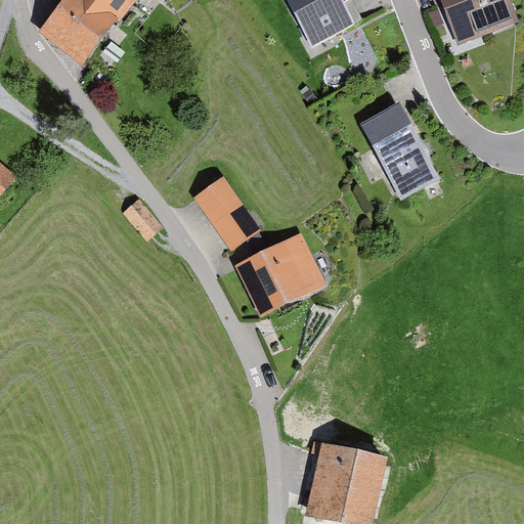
[(118,18),(94,0),(63,0),(39,33),(82,66),(118,18)]
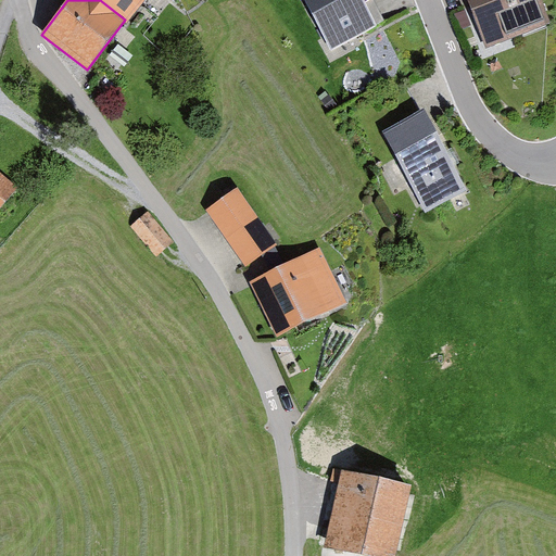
[(100,0),(125,20),(128,22),(146,0),(100,0)]
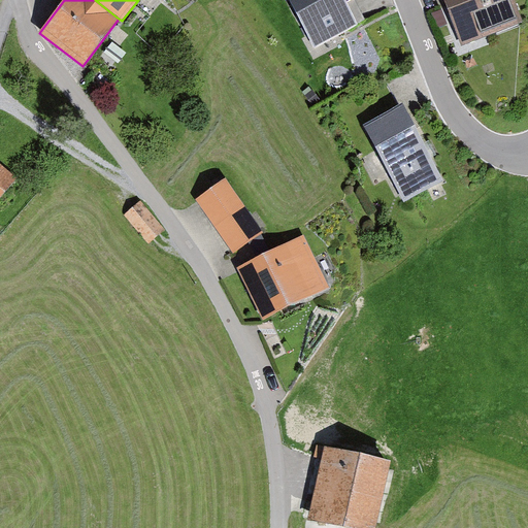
[(291,0),(319,50),(369,22),(360,4),(357,0),(291,0)]
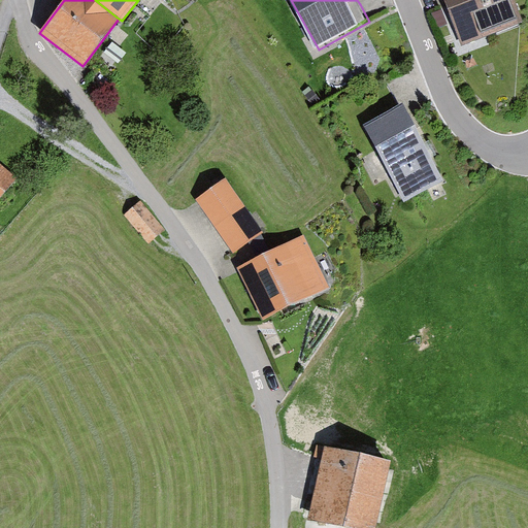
[(514,0),(446,0),(464,47),(524,27),(514,0)]
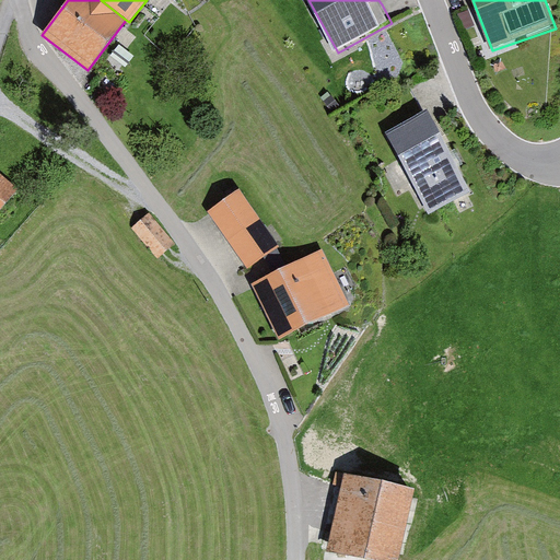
[(468,11),(458,15),(465,30),(474,25),(468,11)]
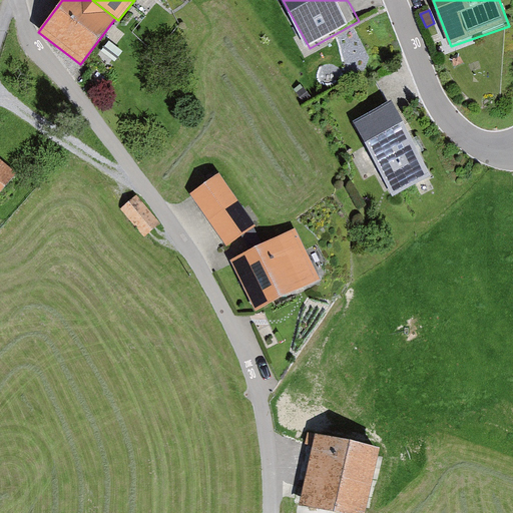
[(365,117),(388,103),(375,81),(352,94),(365,117)]
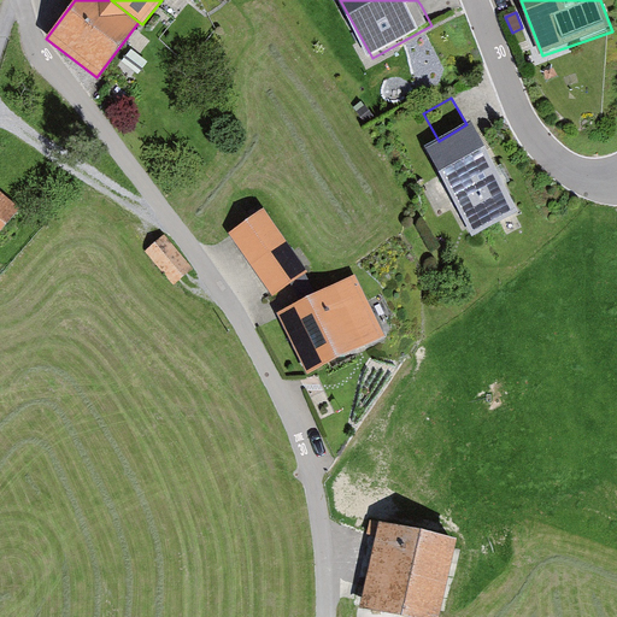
[(364,106),(357,112),(366,124),(374,118),(364,106)]
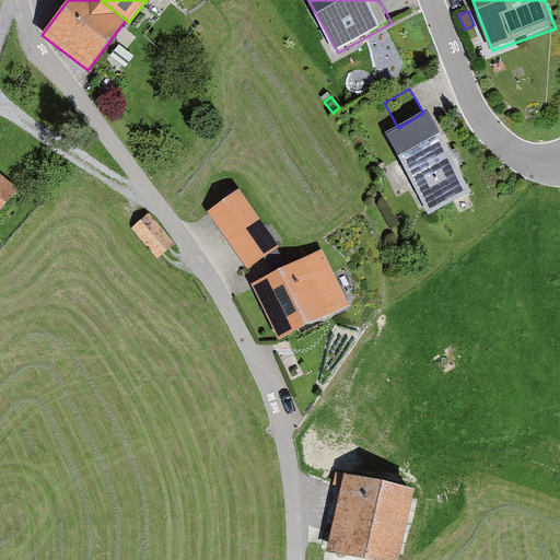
[(473,193),(428,111),(423,113),(398,128),(386,133),(431,216),(473,193)]
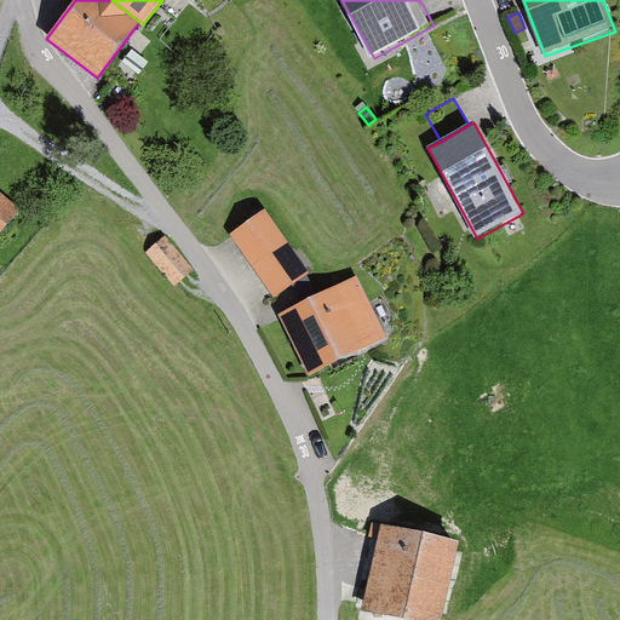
[(0,235),(21,210),(0,193),(0,235)]
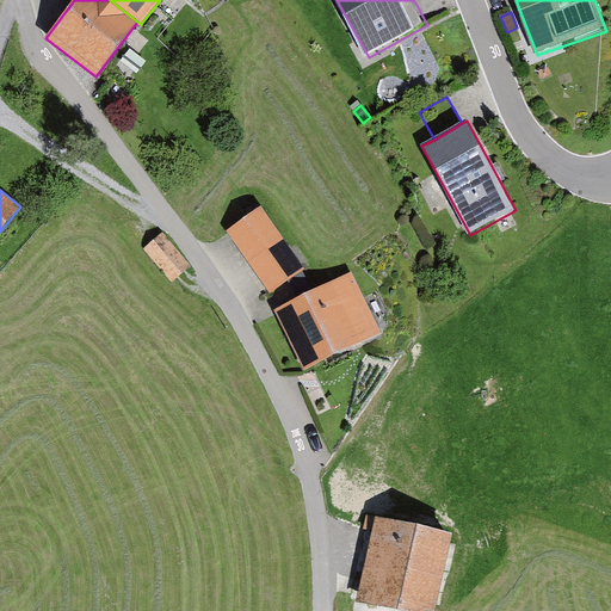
[(263,208),(227,232),(271,294),(306,270),(263,208)]
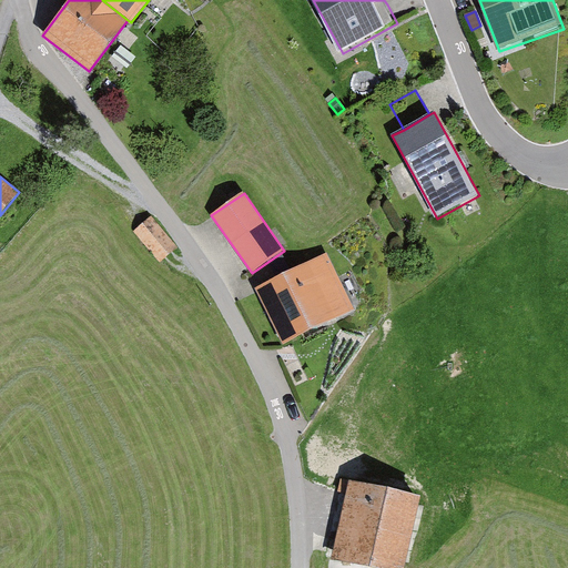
[(175,245),(153,220),(137,233),(159,259),(168,252),(175,245)]
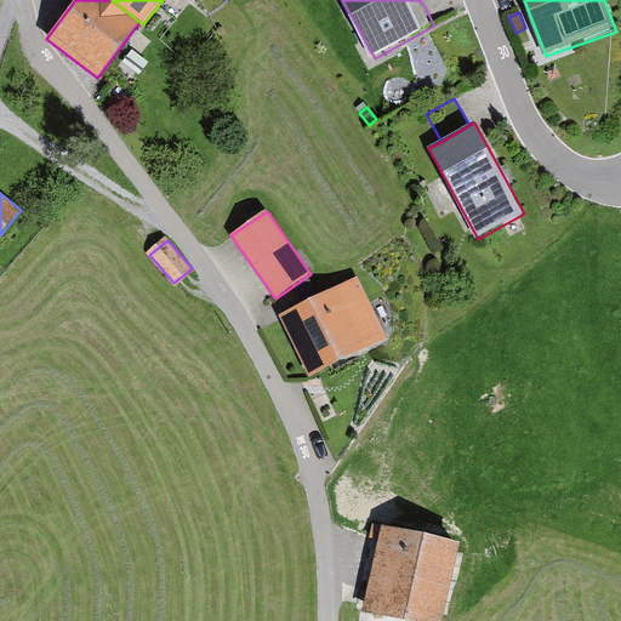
[(358,278),(279,314),(307,375),(386,339),(358,278)]
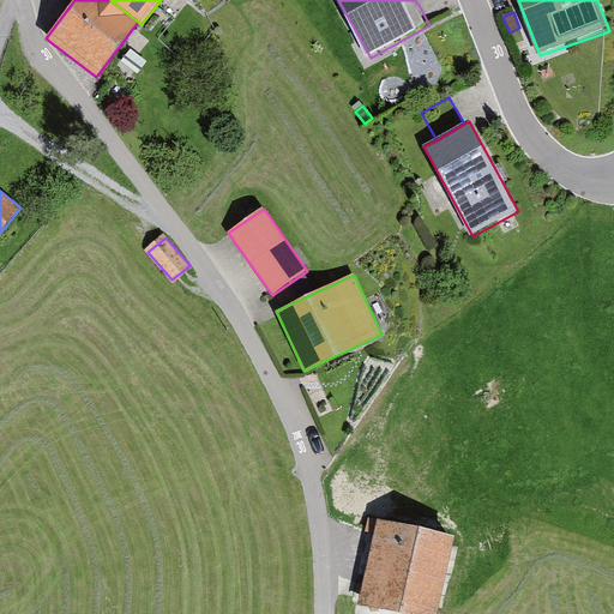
[(443,613),(461,541),(378,522),(357,607),(389,613),(443,613)]
